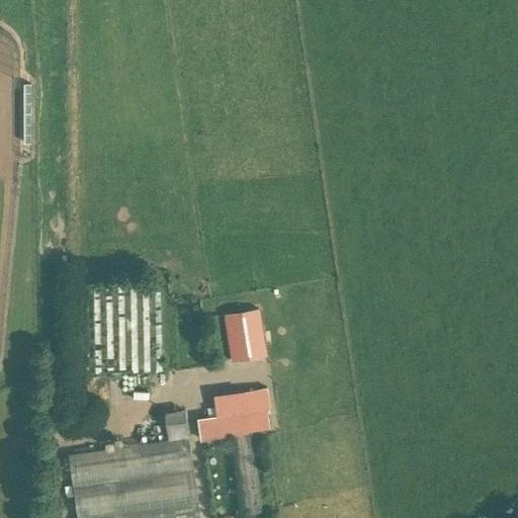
[(162,278),(75,280),(76,372),(105,372),(139,371),(163,370),(162,278)]
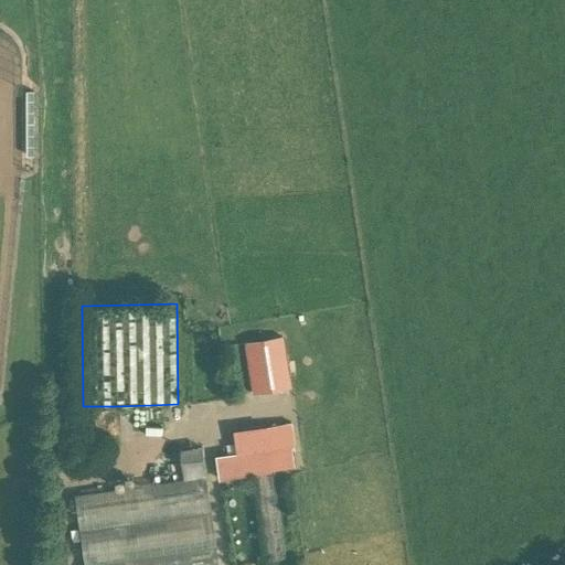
[(284,337),(245,342),(252,390),(269,386),(270,390),(290,386),(284,337)]
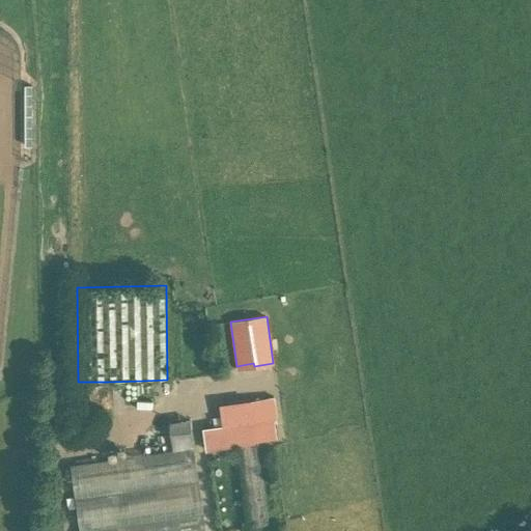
[(219,404),(222,424),(252,421),(255,441),(274,439),(272,420),(274,419),(271,397),(219,404)]
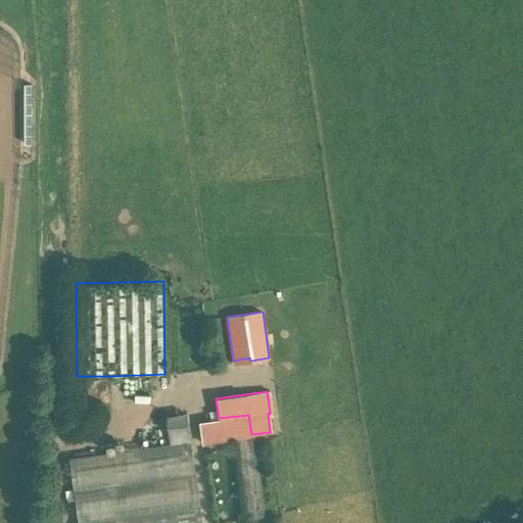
[(165,417),(170,443),(190,440),(187,415),(165,417)]
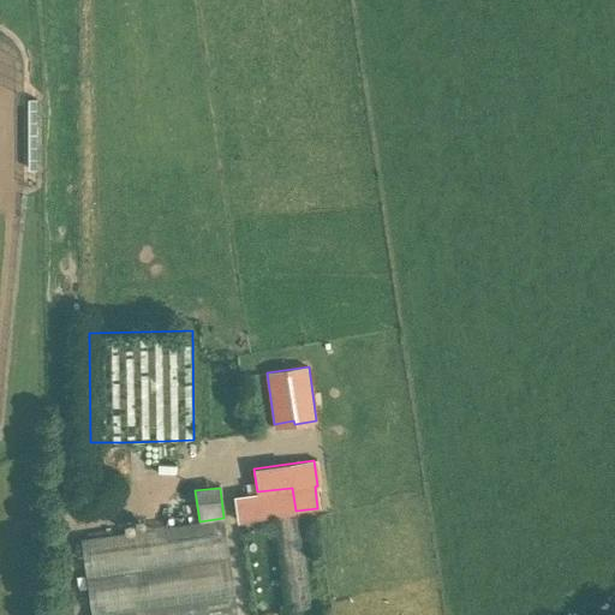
[(237,614),(224,518),(199,521),(81,538),(91,614),(237,614)]
